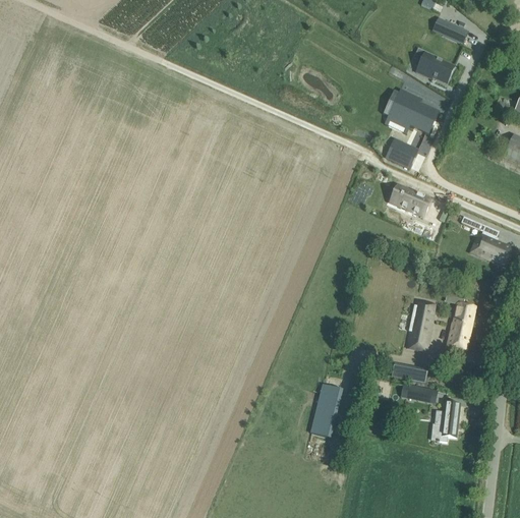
[(448,21),(443,33),(464,43),(469,31),(448,21)]
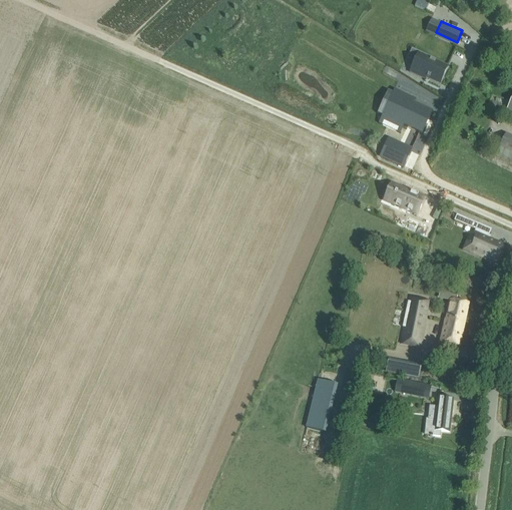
[(448,65),(434,58),(421,52),(414,68),(427,74),(441,81),(448,65)]
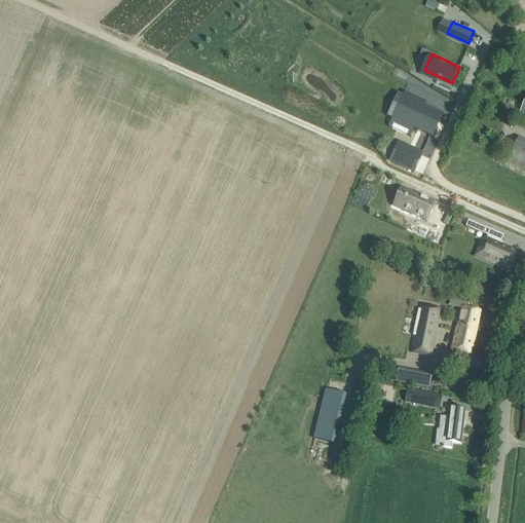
[(392,116),(434,136),(434,135),(433,134),(440,119),(441,120),(445,112),(424,103),(425,100),(426,101),(427,100),(414,95),(415,96),(414,98),(404,92),(404,94),(405,94),(395,116),(392,116)]
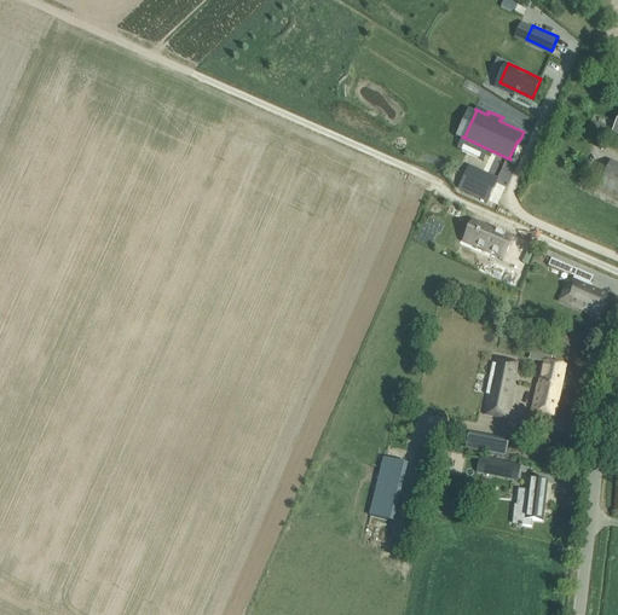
[(600,183),(617,191),(617,160),(613,157),(600,183)]
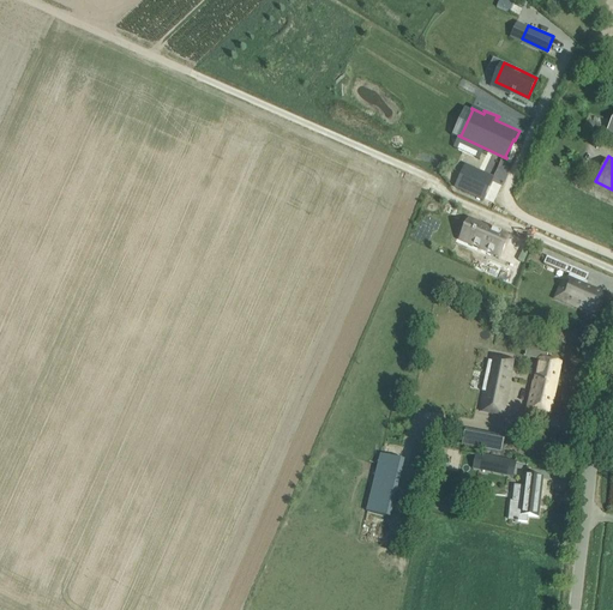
[(467,163),(456,185),(484,197),(493,175),(467,163)]
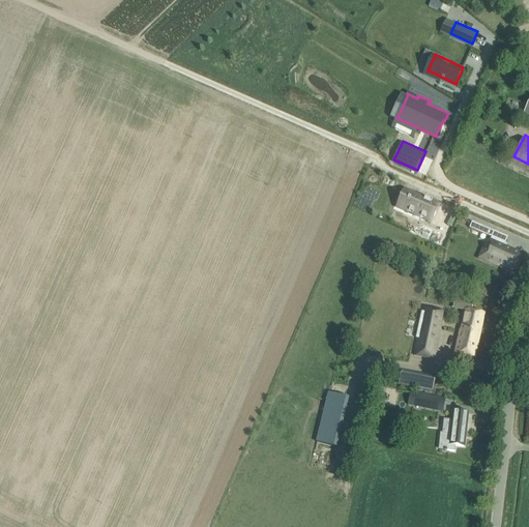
[(405,187),(398,205),(432,220),(439,203),(405,187)]
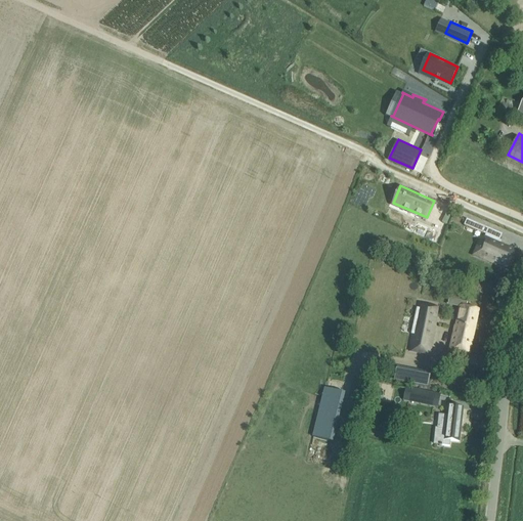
[(468,217),(465,223),(484,231),(486,225),(468,217)]
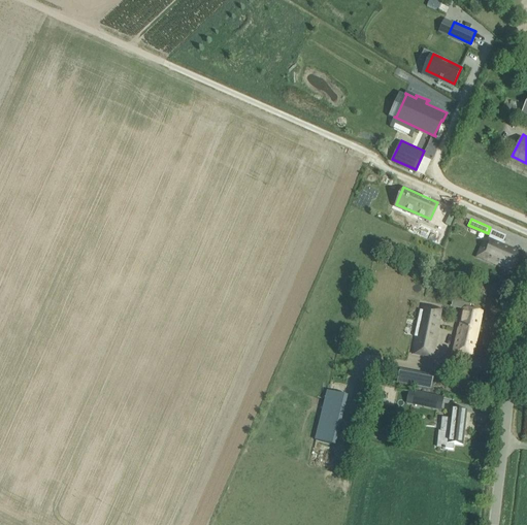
[(423,221),(418,232),(438,240),(443,229),(423,221)]
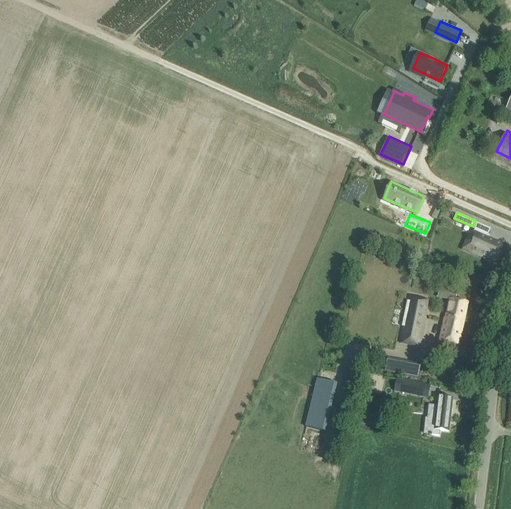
[(475,238),(471,248),(496,259),(503,243),(493,239),(489,237),(491,233),(475,227),(471,236),(475,238)]
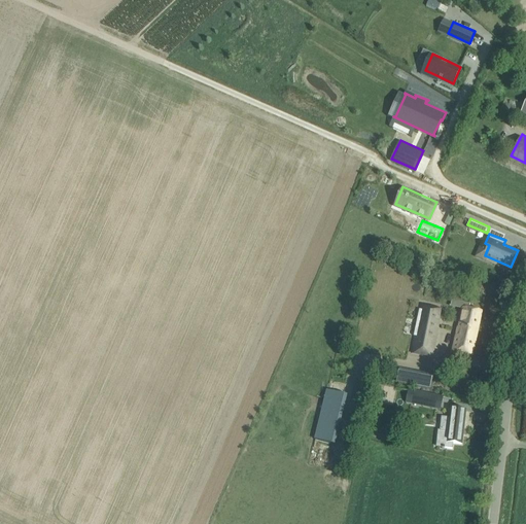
[(469,307),(471,299),(453,295),(452,306),(463,307),(460,326),(458,325),(454,350),(472,353),(483,309),(469,307)]
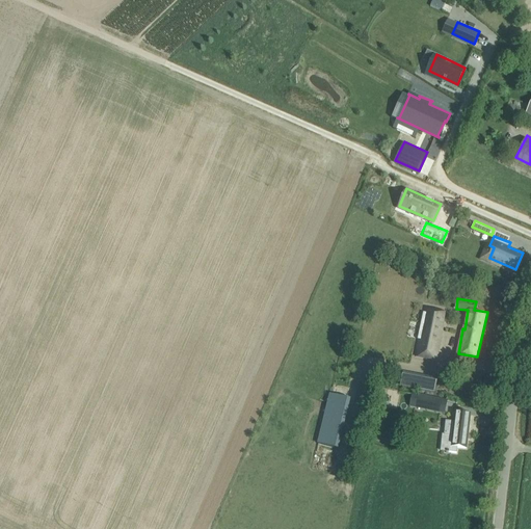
[(427,303),(417,353),(437,358),(447,308),(427,303)]
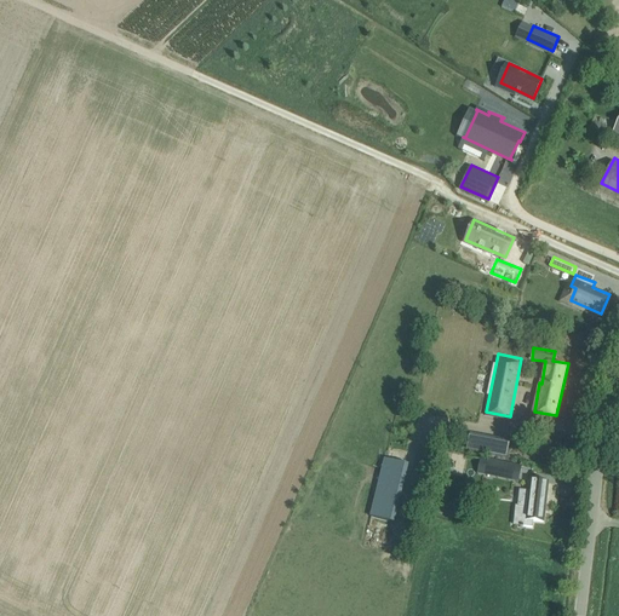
[(509,454),(511,436),(471,430),(469,448),(509,454)]
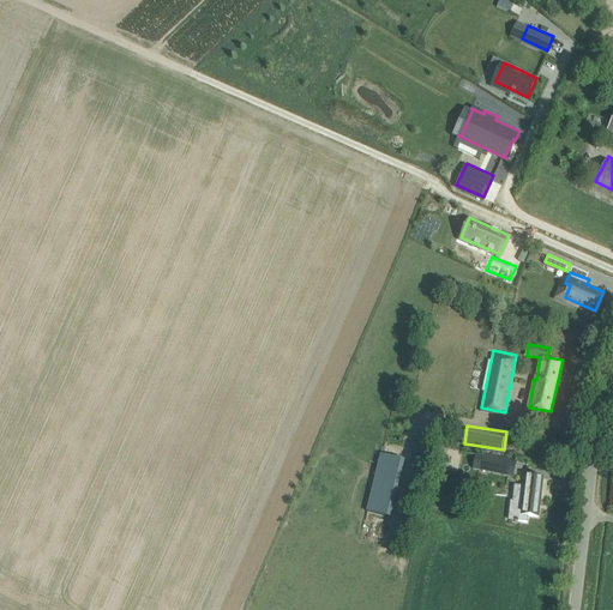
[(391,513),(403,456),(382,451),(368,507),(391,513)]
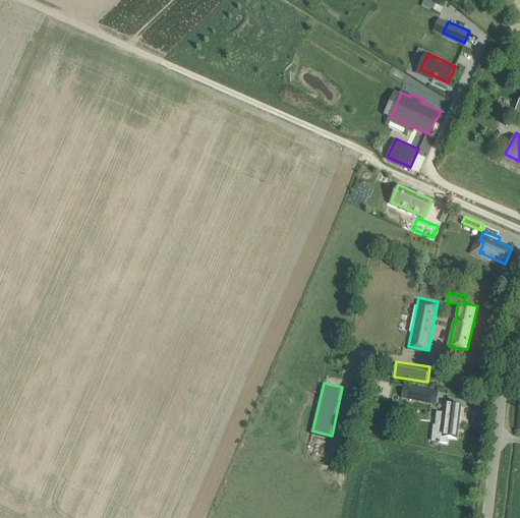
[(412,386),(410,397),(437,402),(440,391),(412,386)]
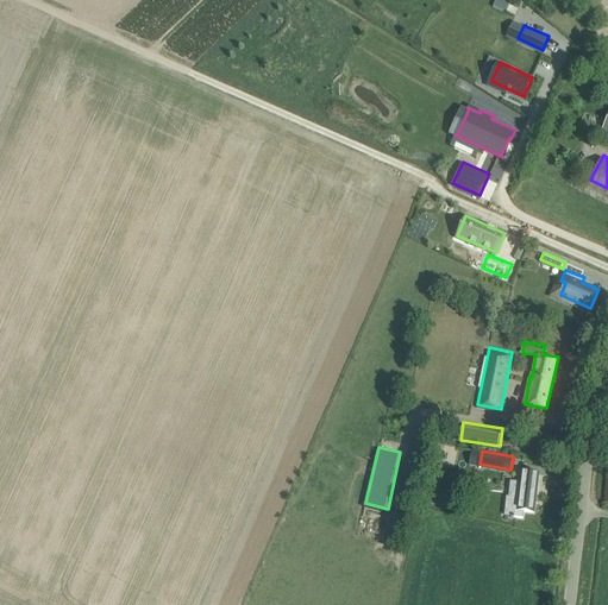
[(518,508),(534,509),(539,471),(522,468),(518,508)]
